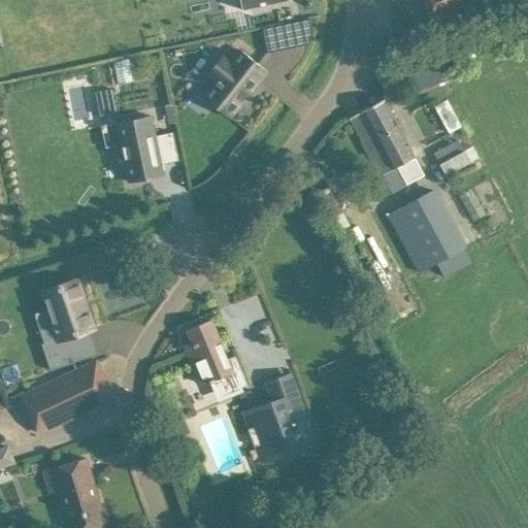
[(239,0),(242,9),(287,0),(239,0)]
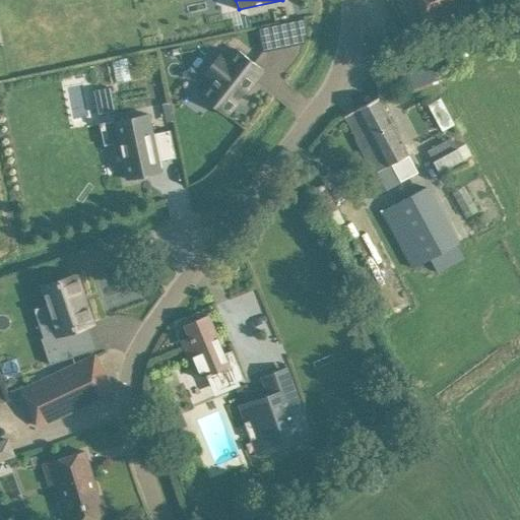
[(415,0),(425,20),(465,4),(463,0),(415,0)]
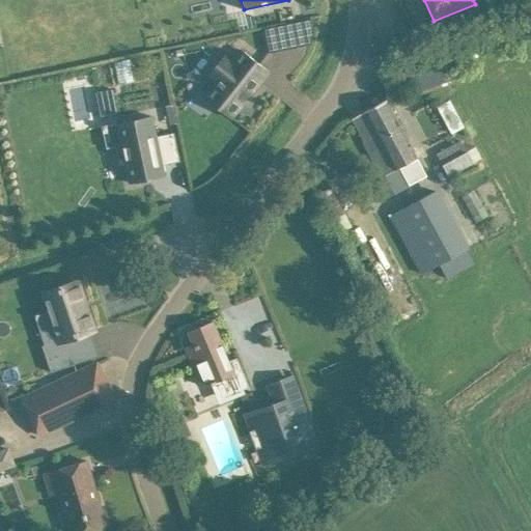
[(205,98),(231,118),(269,72),(243,51),(233,61),(225,54),(224,55),(225,55),(208,76),(207,76),(207,77),(216,83),(205,98)]
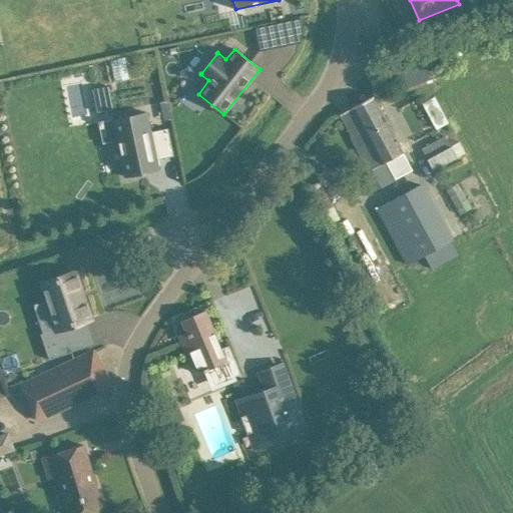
[(389,70),(398,93),(437,79),(428,56),(389,70)]
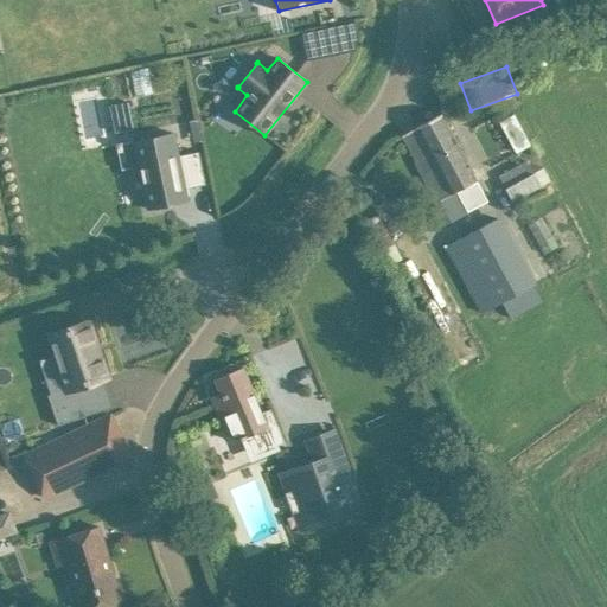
[(402,135),(415,161),(455,139),(441,113),(402,135)]
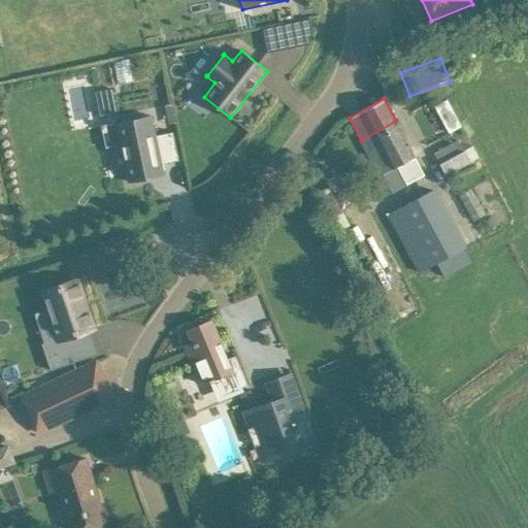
[(434,104),(447,132),(460,126),(448,98),(434,104)]
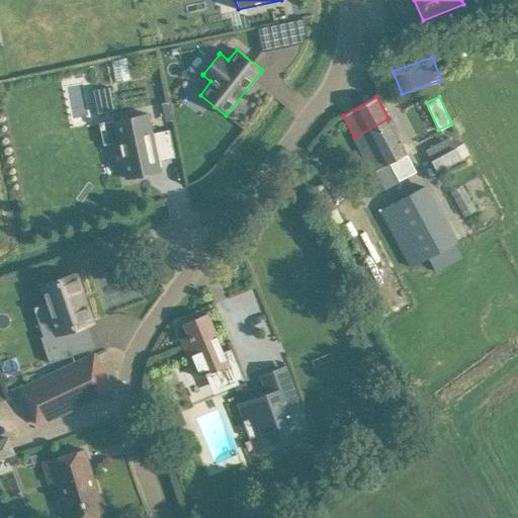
[(113,142),(117,160),(121,159),(125,178),(160,171),(158,161),(175,157),(169,130),(152,133),(148,113),(113,120),(118,141),(113,142)]
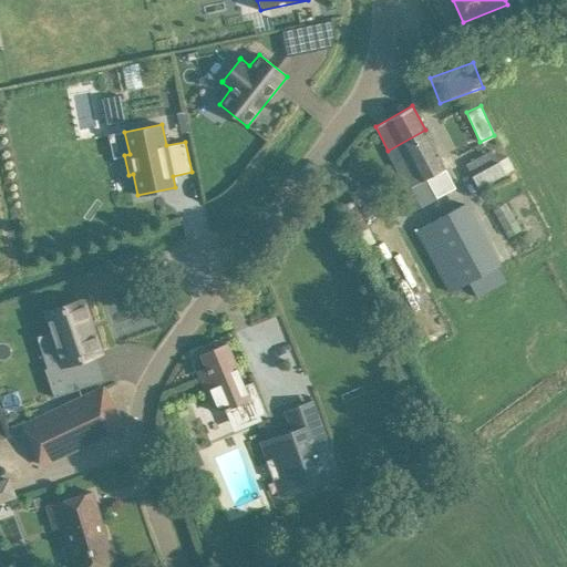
[(400,194),(446,168),(447,168),(425,130),(388,151),(387,151),(402,181),(394,185),(400,194)]
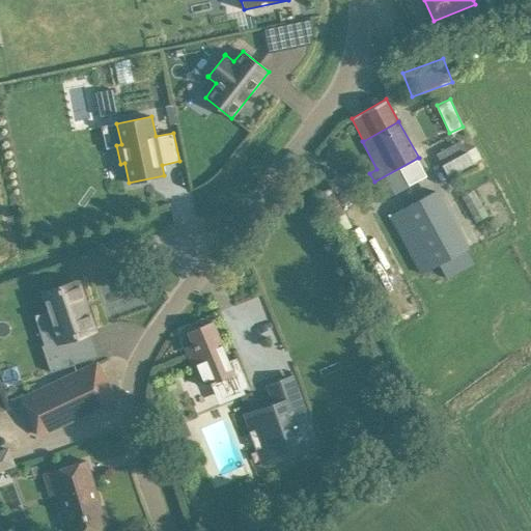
[(442,165),(441,165),(447,176),(472,164),(465,151),(442,165)]
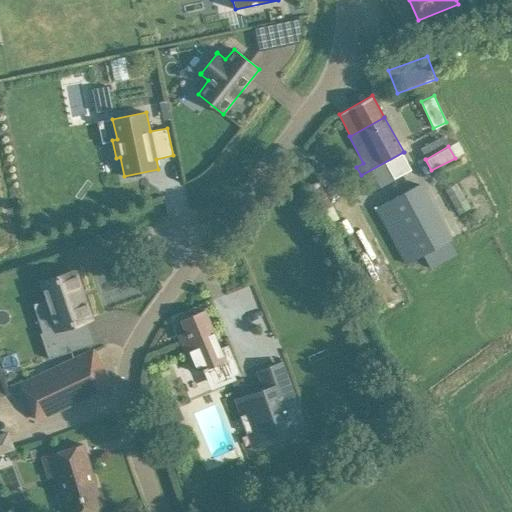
[(403,152),(361,175),(370,192),(413,169),(403,152)]
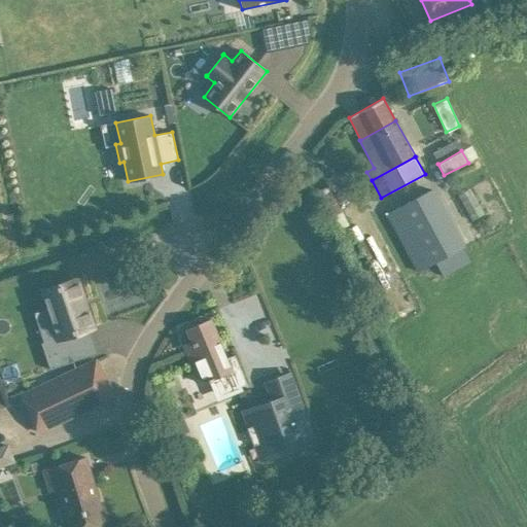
[(389,204),(421,284),(466,266),(433,186),(389,204)]
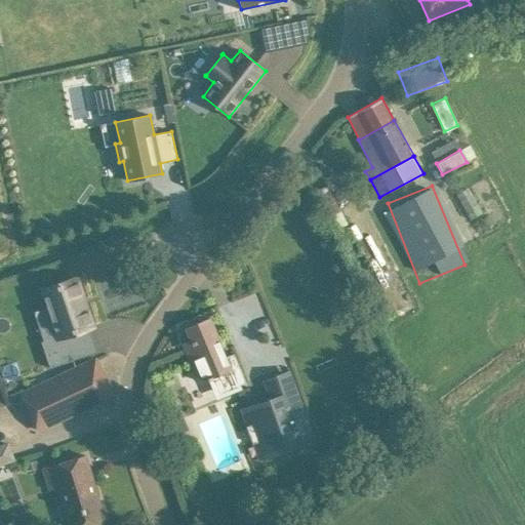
[(44,340),(41,341),(50,368),(74,360),(65,335),(89,327),(93,325),(77,278),(42,290),(48,307),(57,335),(44,340)]
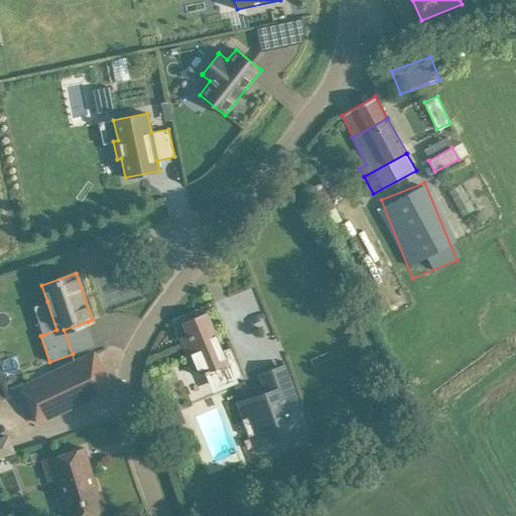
[(206,374),(211,372),(217,386),(231,380),(231,381),(242,376),(230,348),(222,351),(207,313),(183,323),(190,340),(183,343),(198,375),(205,372),(206,374)]
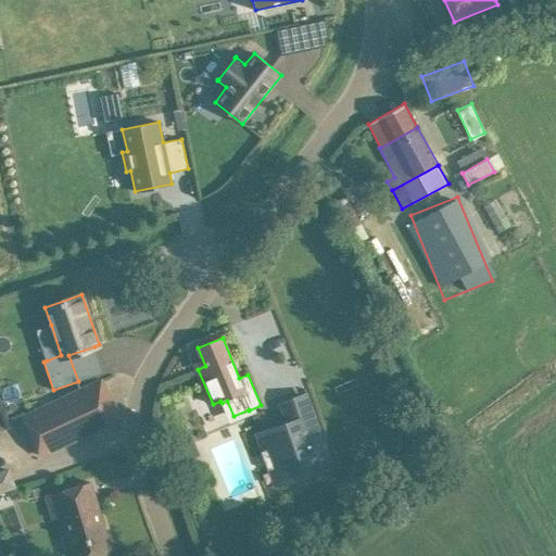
[(23,416),(36,444),(41,456),(119,419),(101,380),(23,416)]
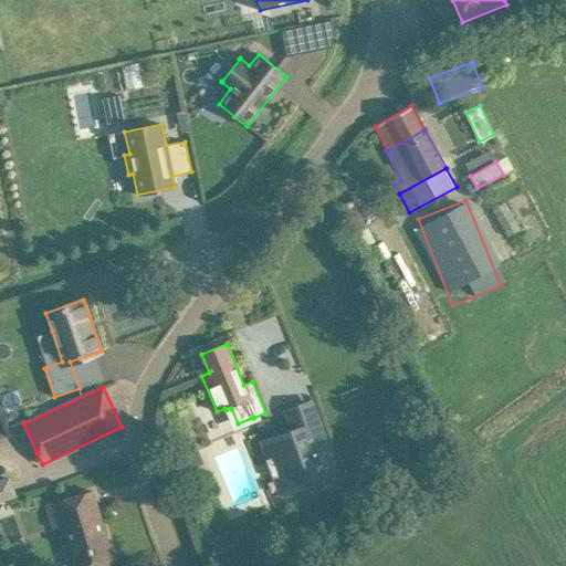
[(293,429),(269,437),(287,491),(337,473),(318,420),(293,429)]
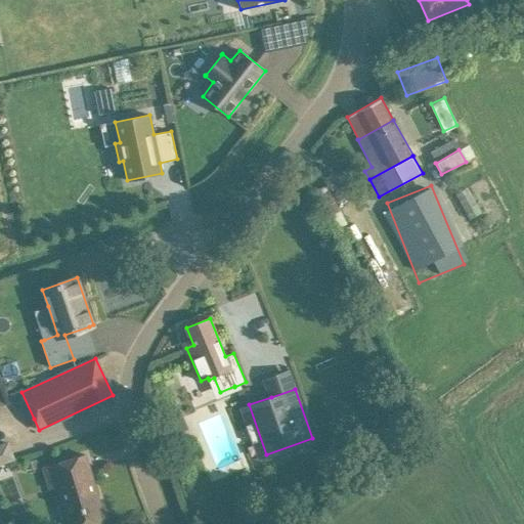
[(0,445),(0,464),(13,459),(7,443),(0,445)]
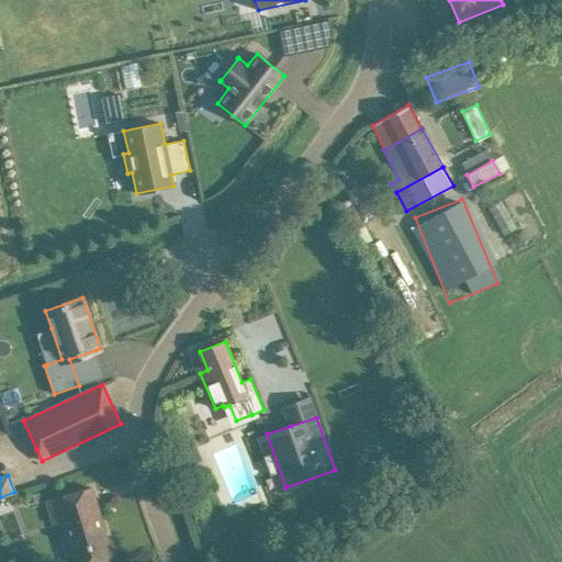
[(56,498),(75,561),(100,561),(113,559),(91,487),(56,498)]
